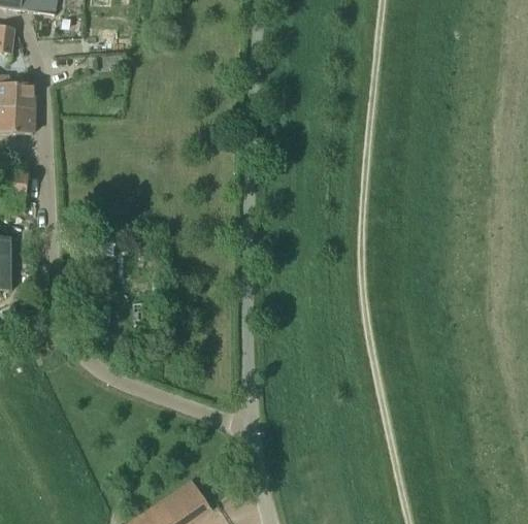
[(0,0),(0,4),(56,13),(58,0),(0,0)]
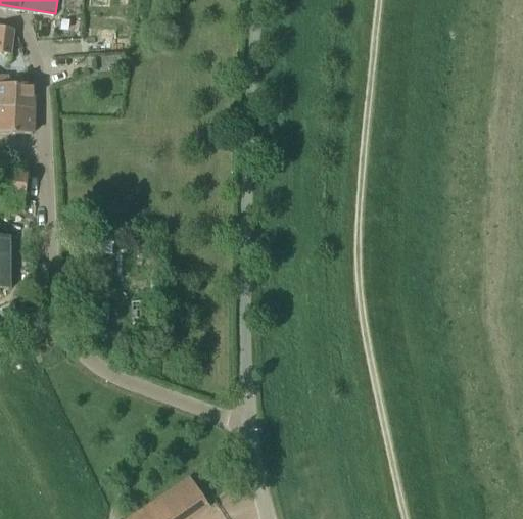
[(0,50),(10,52),(13,28),(0,25),(0,50)]
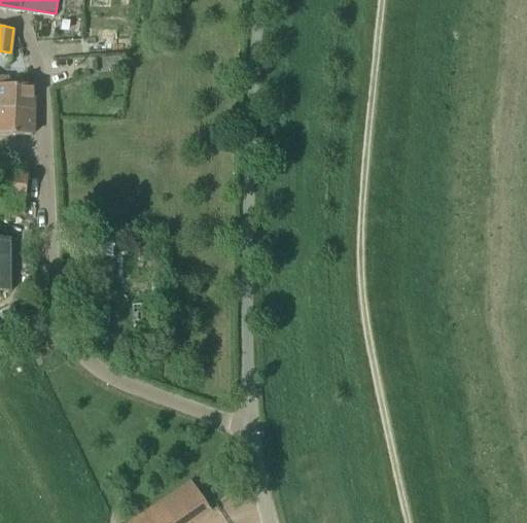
[(0,106),(33,107),(34,83),(6,82),(6,74),(0,74),(0,106)]
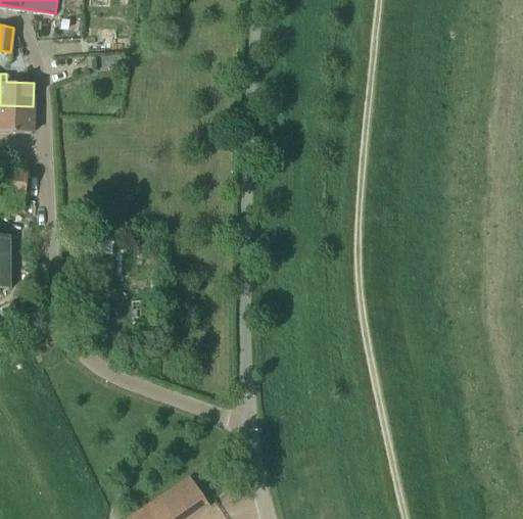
[(0,131),(32,132),(33,106),(0,105),(0,131)]
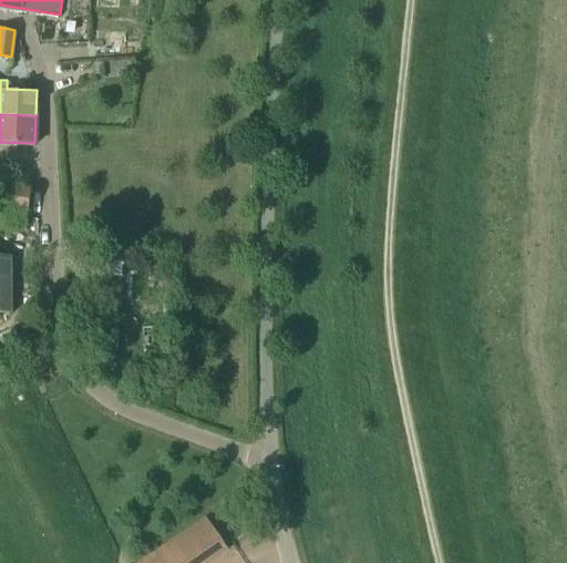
[(0,183),(0,224),(27,228),(32,187),(0,183)]
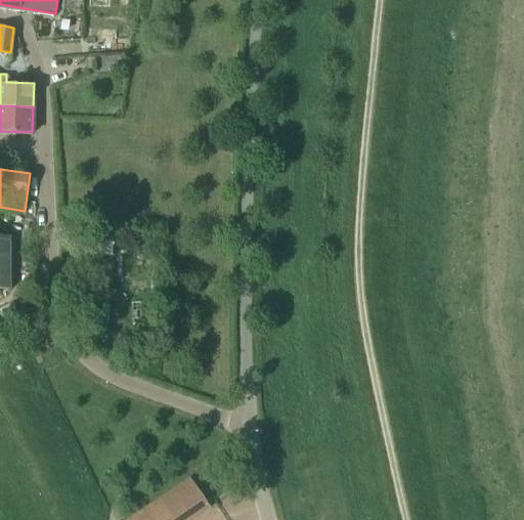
[(115,234),(85,231),(84,249),(114,252),(115,234)]
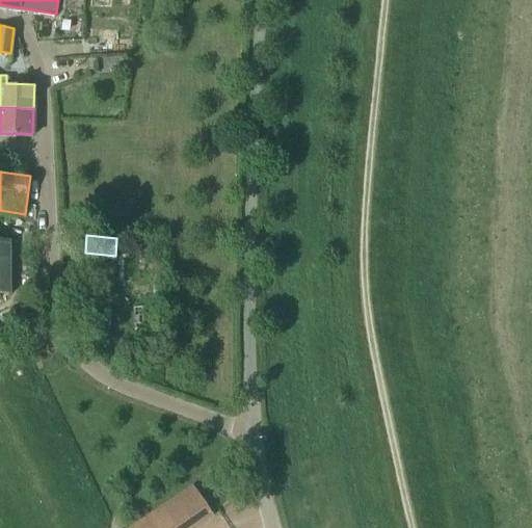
[(0,291),(9,292),(8,238),(0,237),(0,291)]
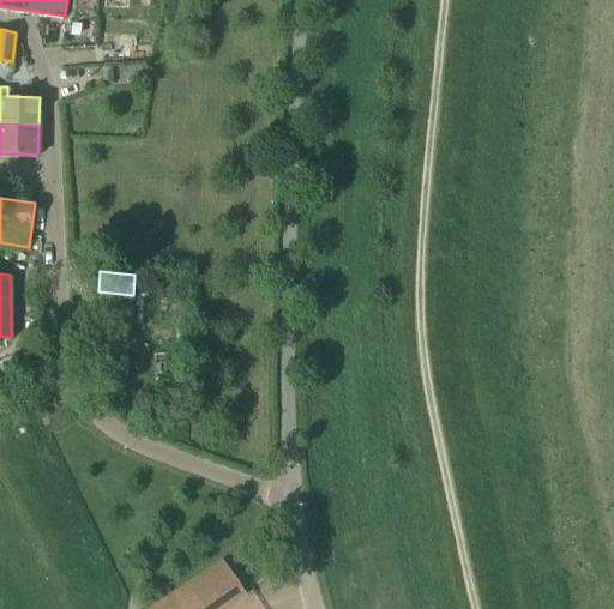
[(145,608),(217,608),(245,590),(223,558),(145,608)]
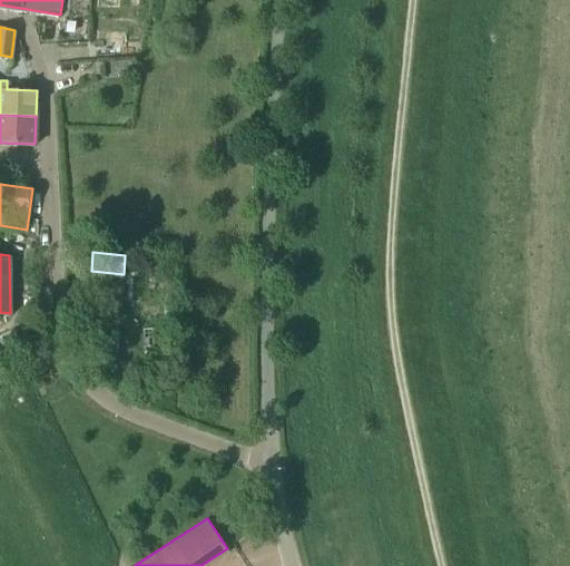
All buildings are outlined.
